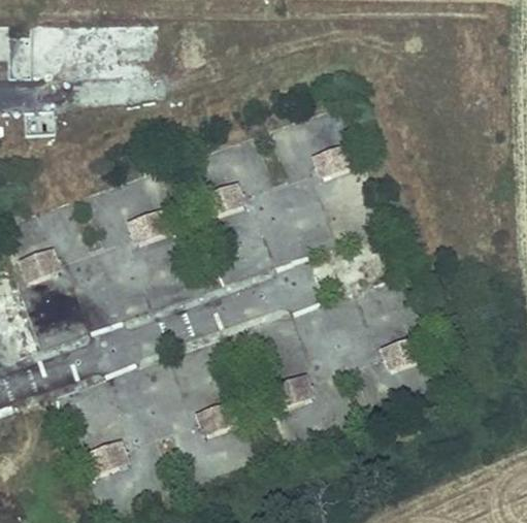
[(23,130),(54,132),(55,107),(25,105),(23,130)]
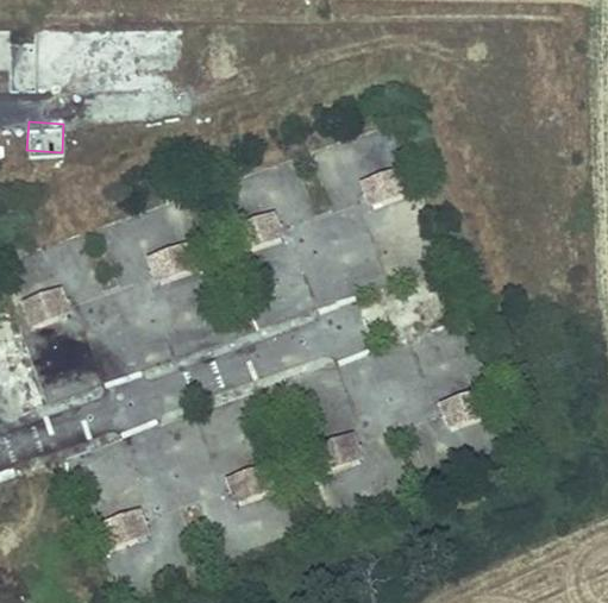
[(359,176),(369,202),(409,188),(400,162),(359,176)]
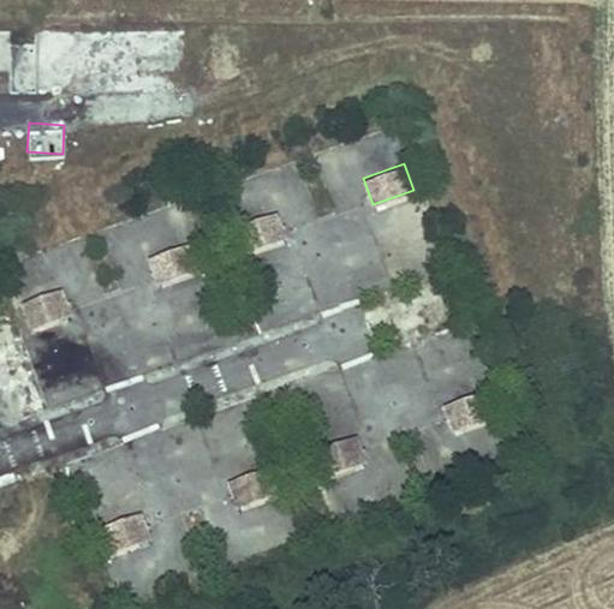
[(131,213),(141,237),(165,228),(155,204),(131,213)]
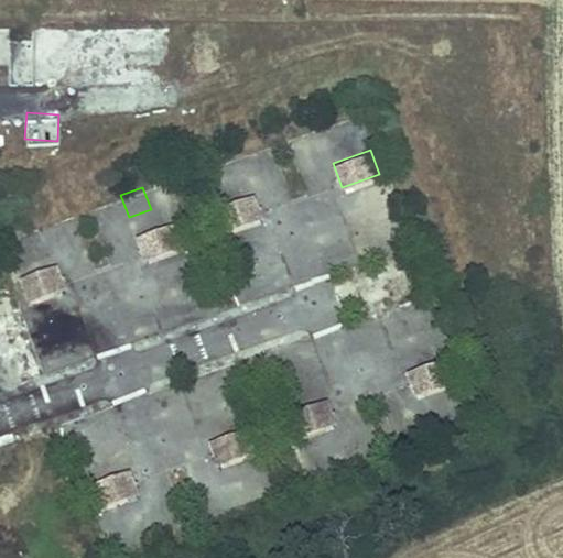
[(215,207),(224,231),(262,218),(253,194),(215,207)]
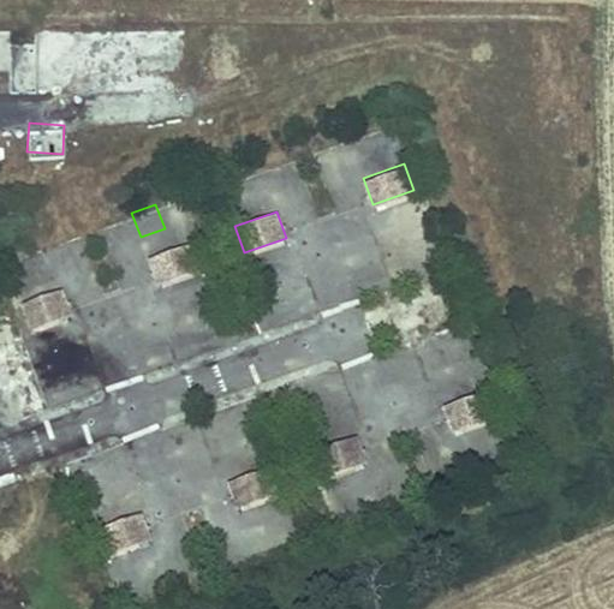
[(147,256),(155,282),(197,268),(188,242),(147,256)]
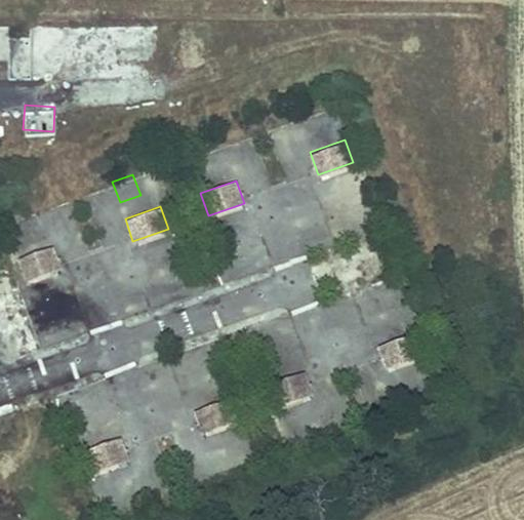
[(16,257),(25,280),(61,268),(52,245),(16,257)]
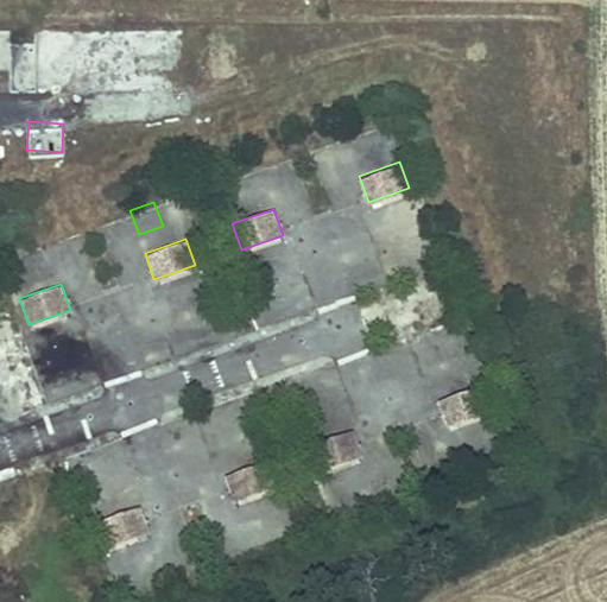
[(438,398),(448,425),(488,411),(479,384),(438,398)]
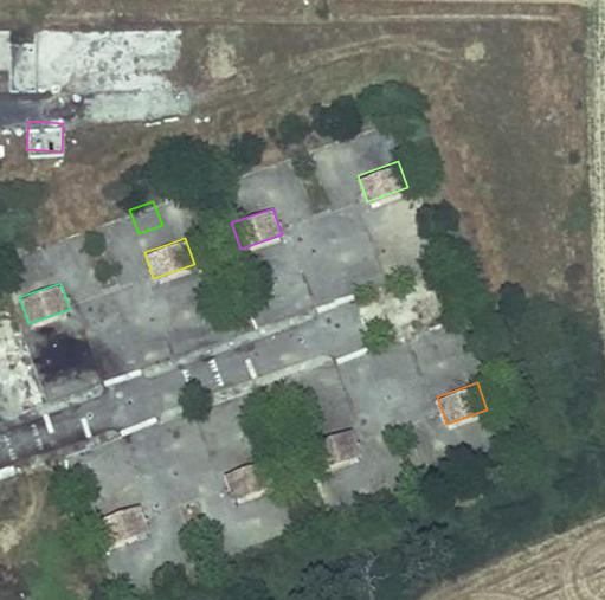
[(445,431),(457,463),(494,449),(483,418),(445,431)]
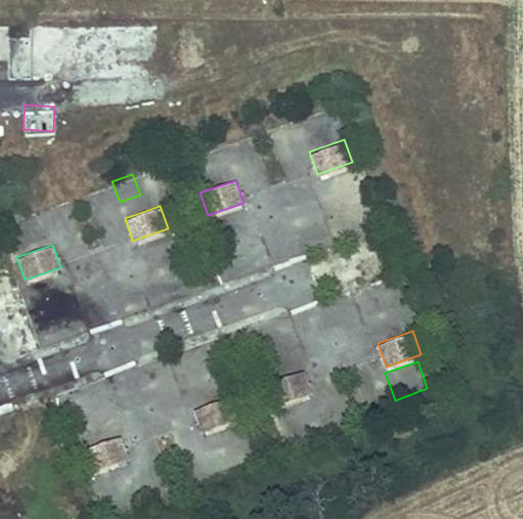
[(267,384),(275,406),(311,394),(303,372),(267,384)]
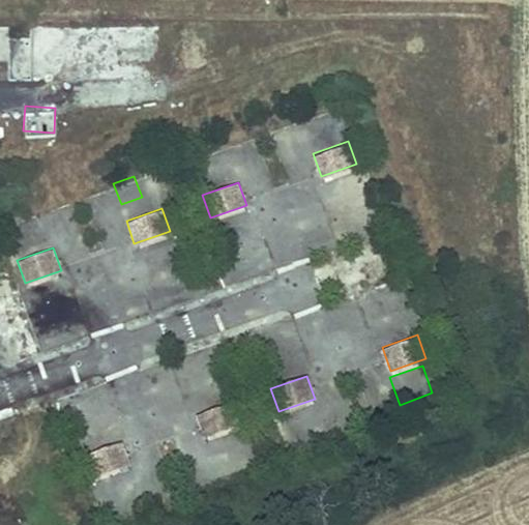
[(196,414),(204,437),(240,425),(232,401),(196,414)]
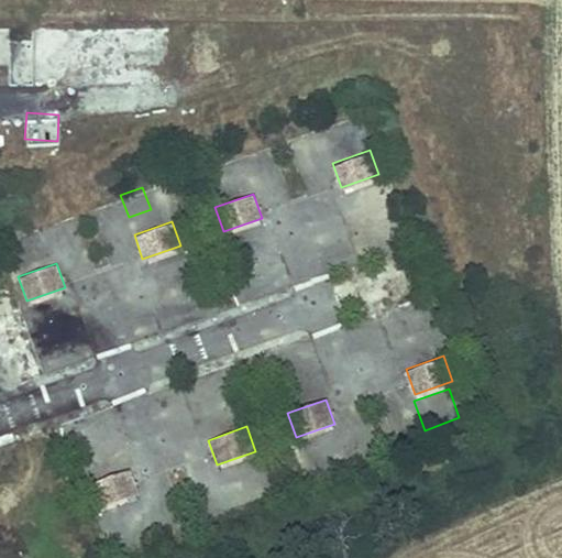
[(90,483),(99,507),(136,494),(128,470),(90,483)]
